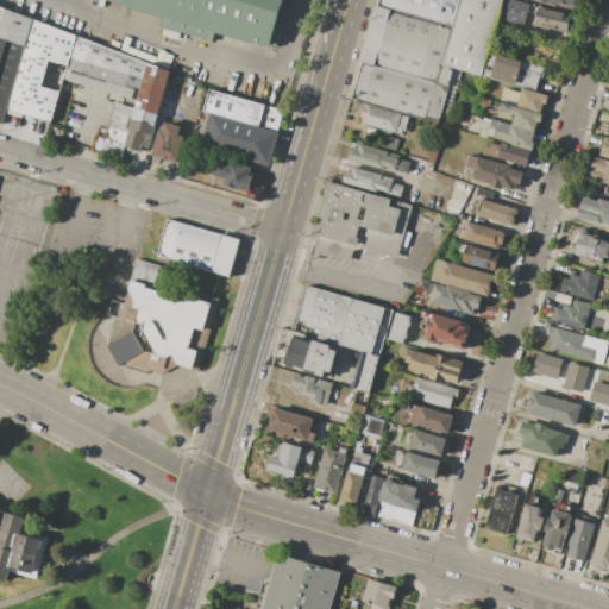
[(276,48),(256,43),(255,44),(215,32),(213,42),(159,26),(162,19),(123,8),(123,6),(101,0),(282,0),(276,24),(282,25),(276,48)]
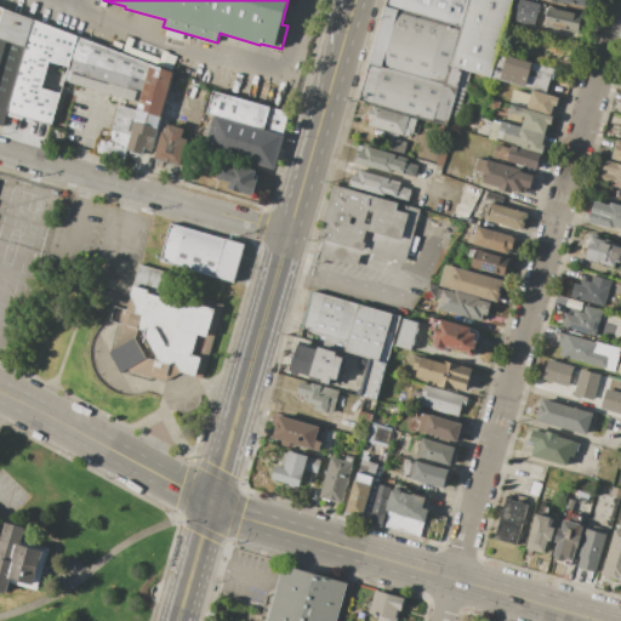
[(468,0),(461,27),(386,6),(387,0),(468,0)]
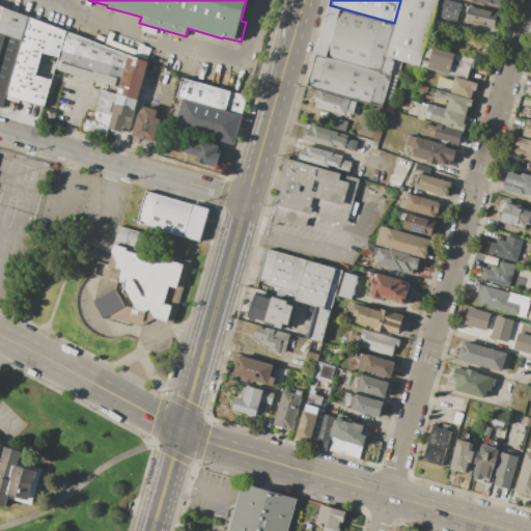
[(385,56),(394,23),(400,0),(438,0),(425,46),(420,65),(402,61),(385,56)]
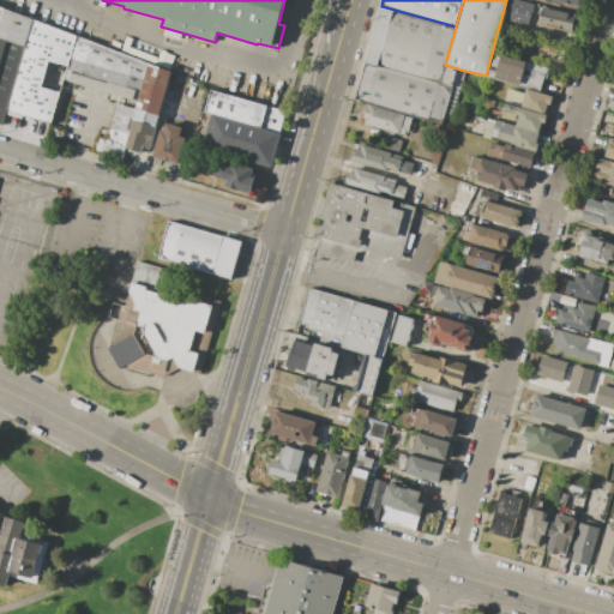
[(519,16),(505,11),(507,0),(517,4),(516,10),(521,11),(519,16)]
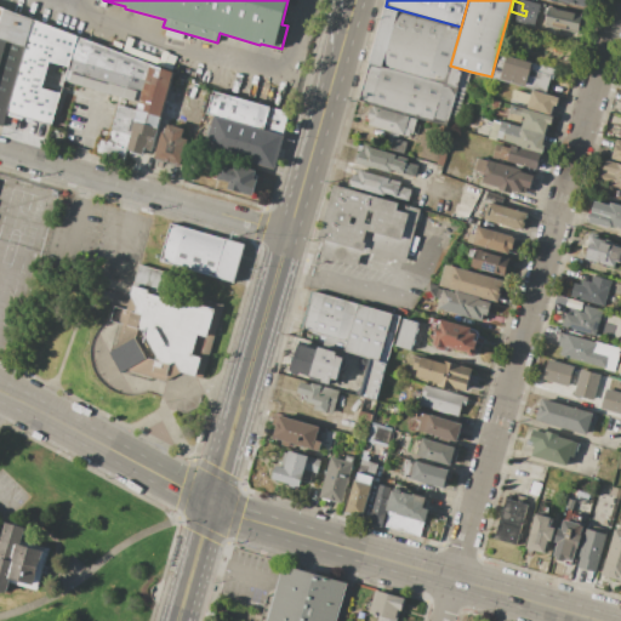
[(0,6),(33,20),(6,112),(3,125),(0,124),(0,6)]
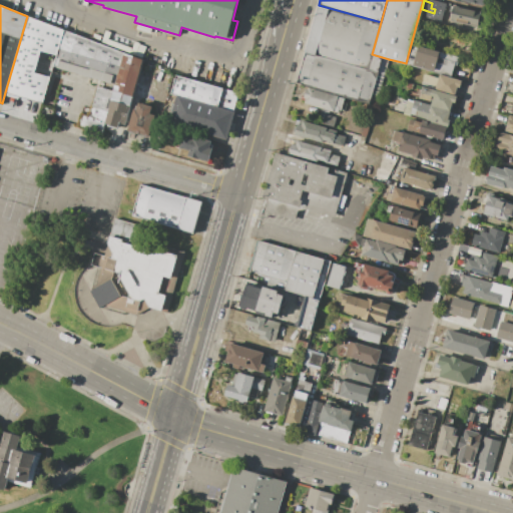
[(381,22),(372,54),(389,59),(385,74),(306,51),(319,5),(381,22)]
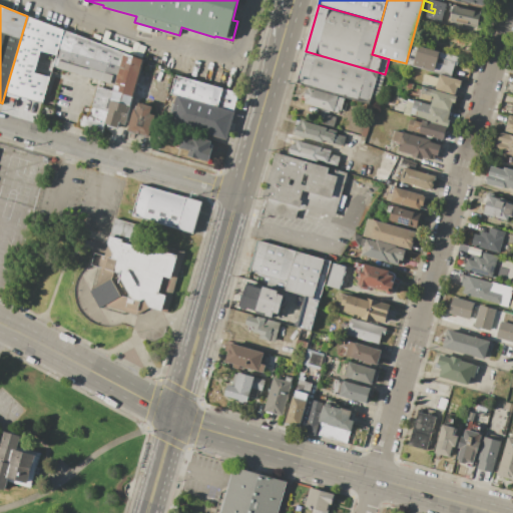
[(454,5),(481,12),(477,27),(450,21),(454,5)]
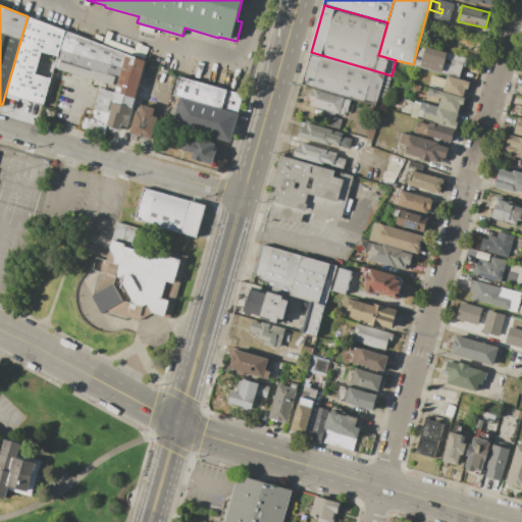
[(428,10),(441,13),(439,20),(426,17),(428,10)]
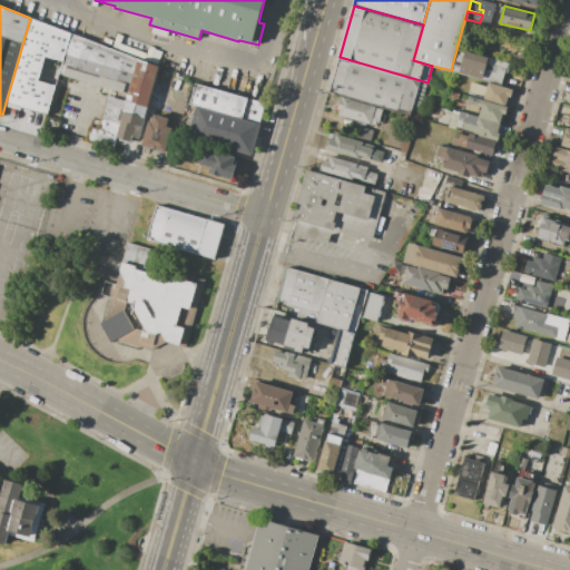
[(30,18),(71,33),(59,75),(48,115),(6,102),(30,18)]
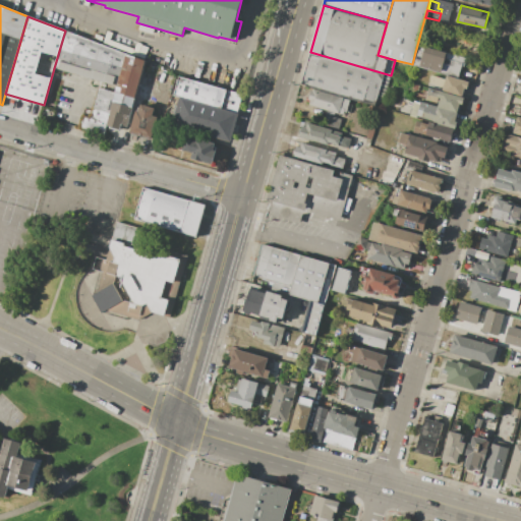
[(140,24),(154,29),(153,34),(138,30),(140,24)]
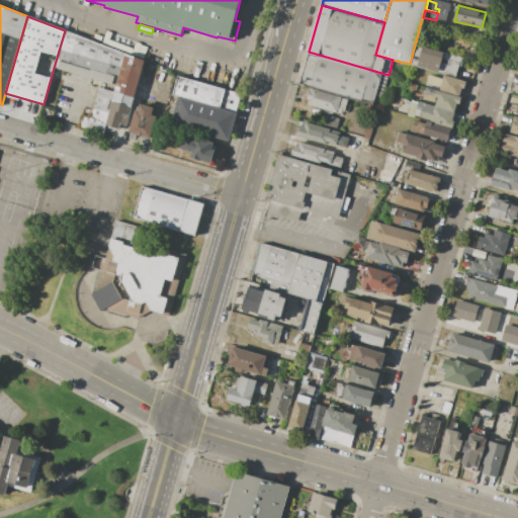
[(65,30),(125,53),(116,85),(54,68),(65,30)]
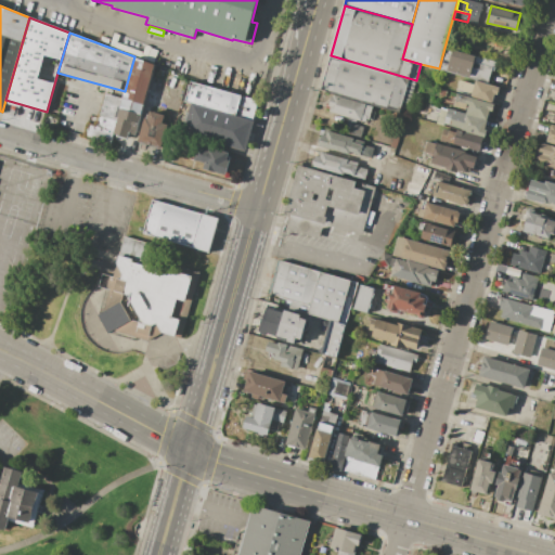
[(439,68),(444,48),(497,62),(494,71),(492,69),(488,82),(439,68)]
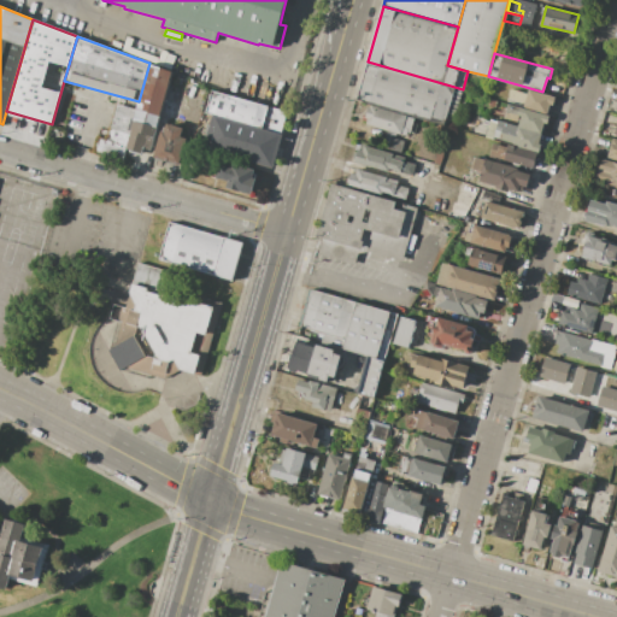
[(368,62),(463,89),(456,116),(447,113),(444,125),(357,100),(368,62)]
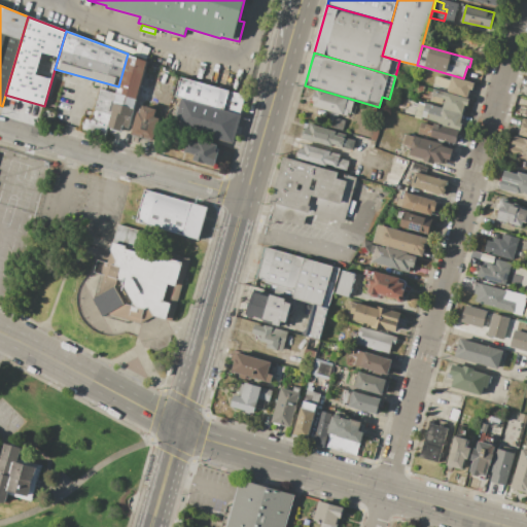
[(128,54),(148,60),(128,128),(123,127),(120,133),(110,130),(111,128),(107,127),(116,94),(118,86),(128,54)]
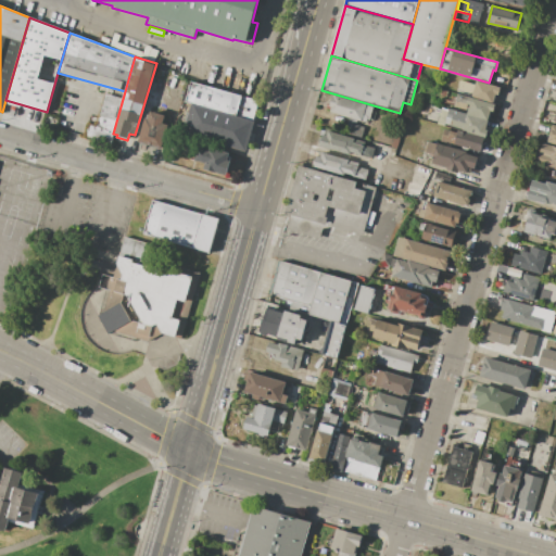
[(191,80),(258,100),(253,121),(185,101),(191,80)]
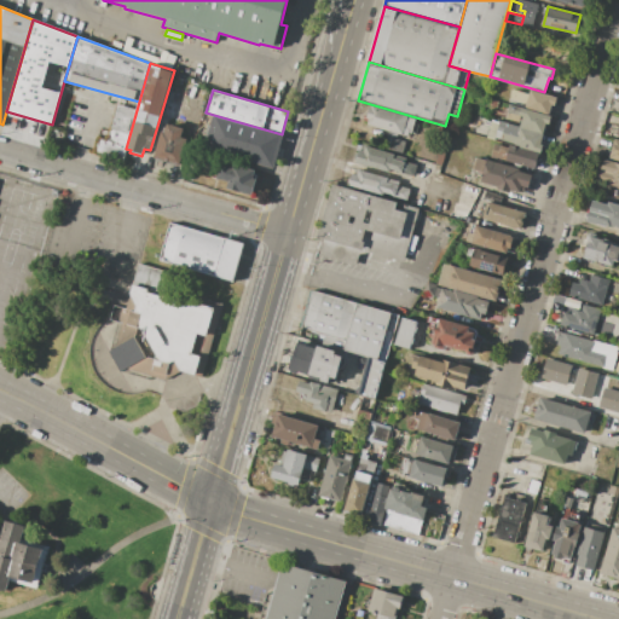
[(556,98),(555,105),(551,104),(549,114),(526,106),(527,104),(512,99),(514,90),(530,94),(531,90),(556,98)]
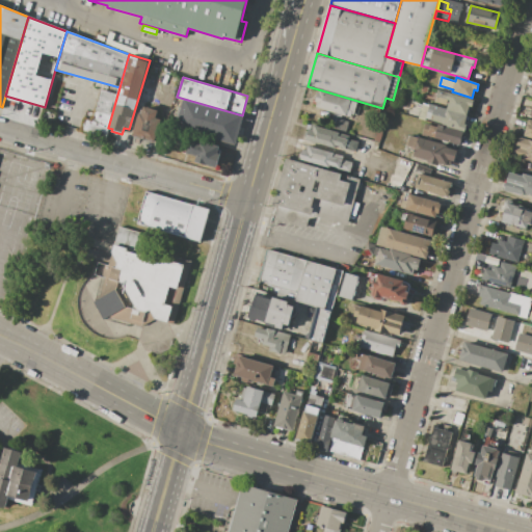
[(108,128),(105,139),(87,134),(87,132),(81,130),(84,118),(90,121),(100,89),(117,95),(108,128)]
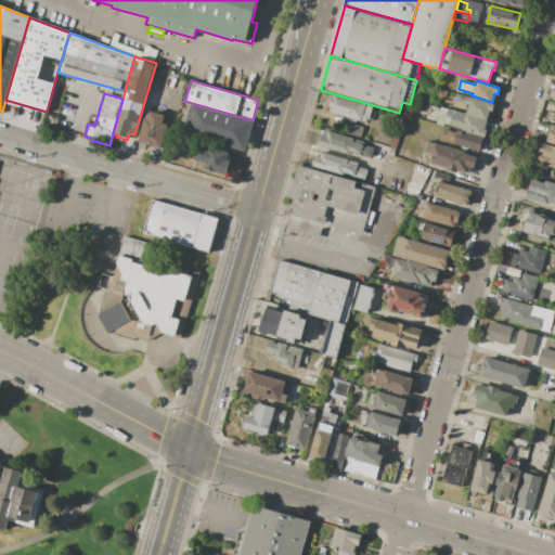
[(494,104),(492,111),(490,111),(487,119),(466,114),(469,104),(455,101),(457,93),(494,104)]
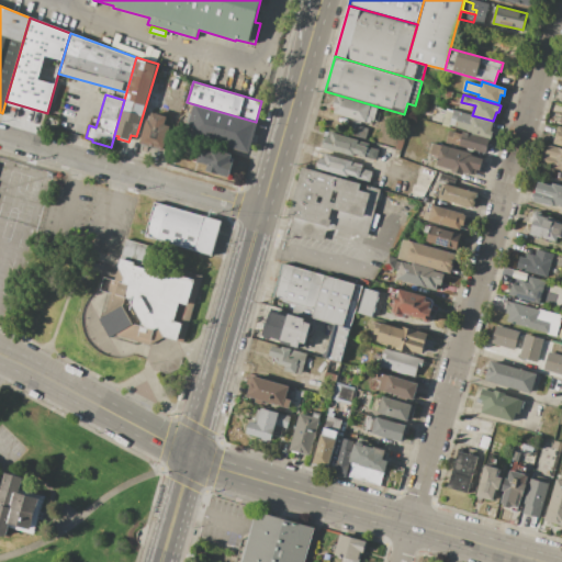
[(377,108),(373,121),(371,121),(370,123),(334,113),(335,109),(333,108),(336,98),(338,98),(338,97),(371,105),(370,107),(377,108)]
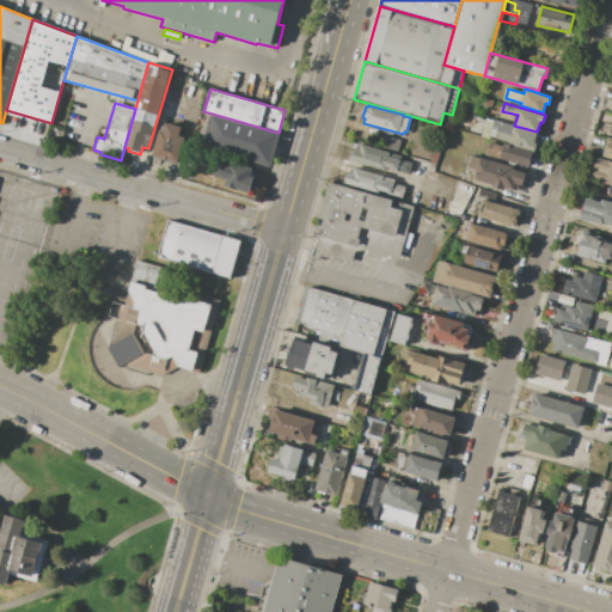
[(281,134),(270,167),(202,147),(212,114),(281,134)]
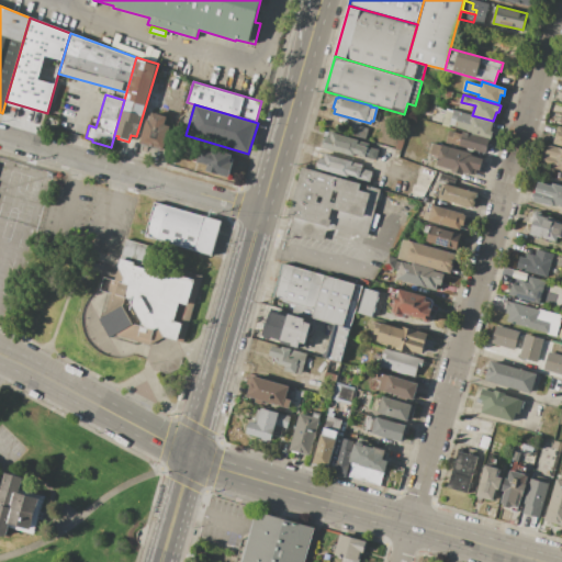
[(493,121),(491,131),(493,132),(491,139),(470,133),(463,131),(442,125),(447,109),(453,110),(472,115),(493,121)]
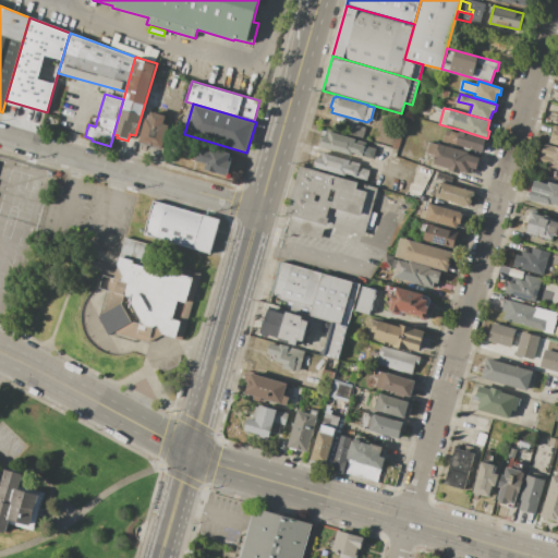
[(162,148),(138,142),(146,119),(149,120),(152,111),(166,116),(164,123),(169,124),(162,148)]
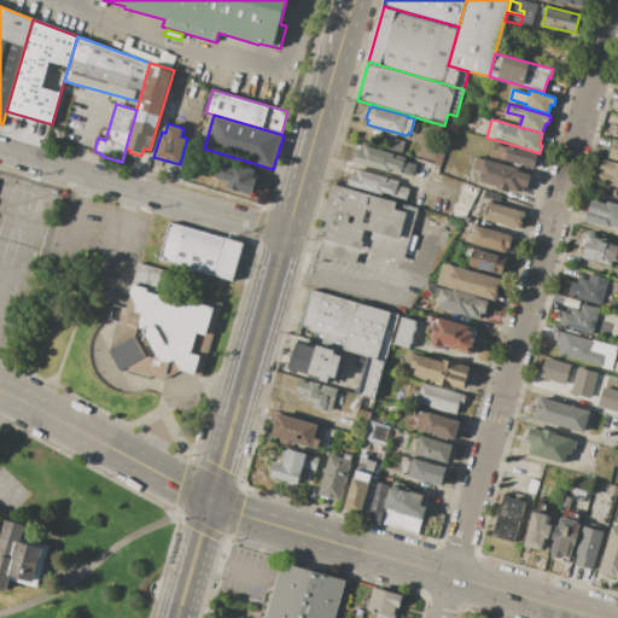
[(452,132),(441,165),(435,163),(445,129),(452,132)]
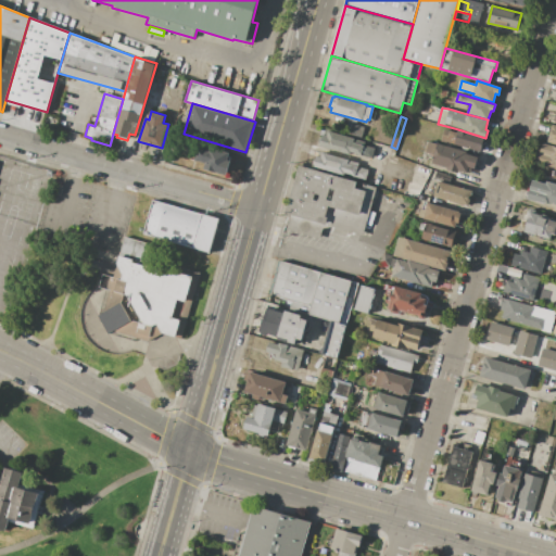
[(364,127),(361,138),(345,134),(348,123),(364,127)]
